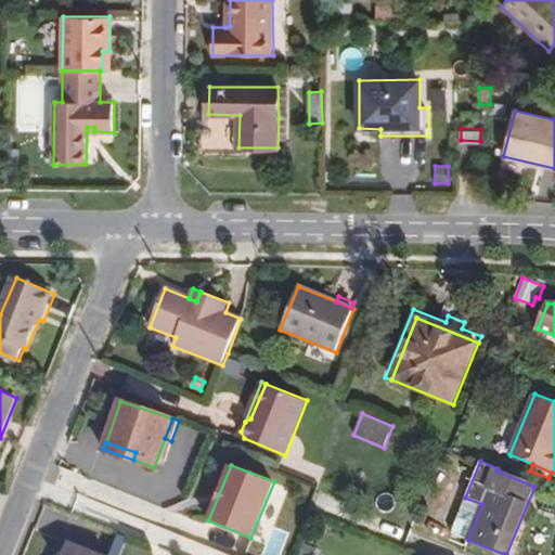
[(337,520),(345,502),(318,491),(311,510),(337,520)]
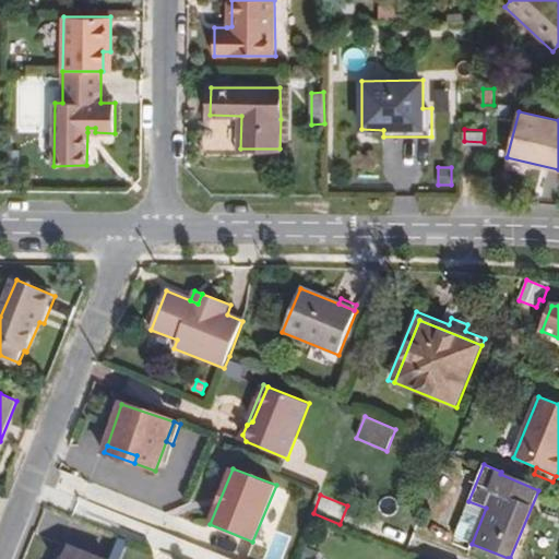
[(472,544),(486,508),(468,501),(454,536),(472,544)]
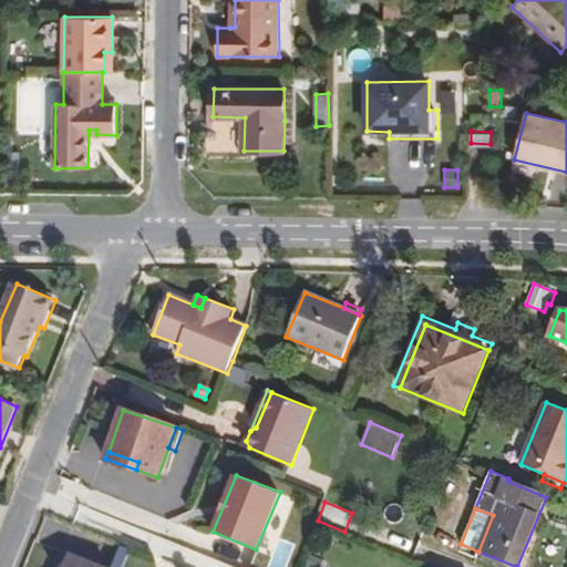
[(99,566),(70,555),(64,566),(99,566)]
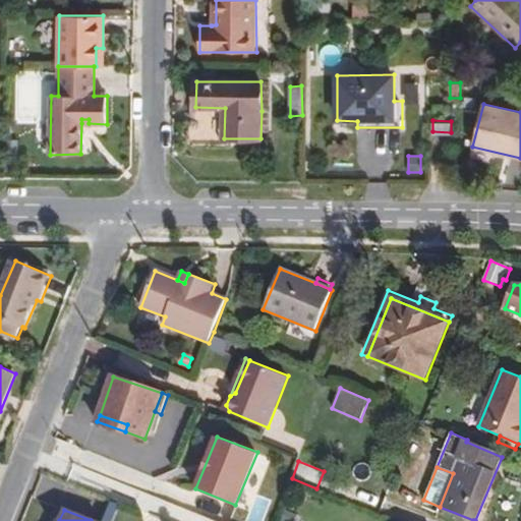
All buildings are outlined.
